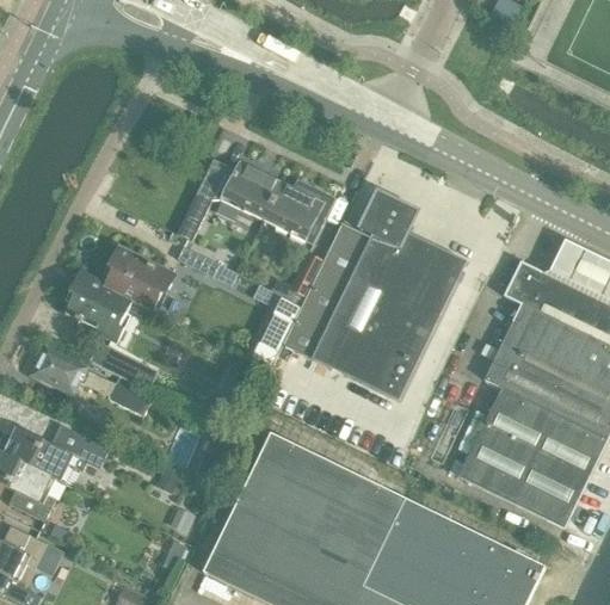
[(263,218),(282,179),(239,159),(235,167),(214,156),(176,230),(191,239),(211,197),(220,197),(263,218)]
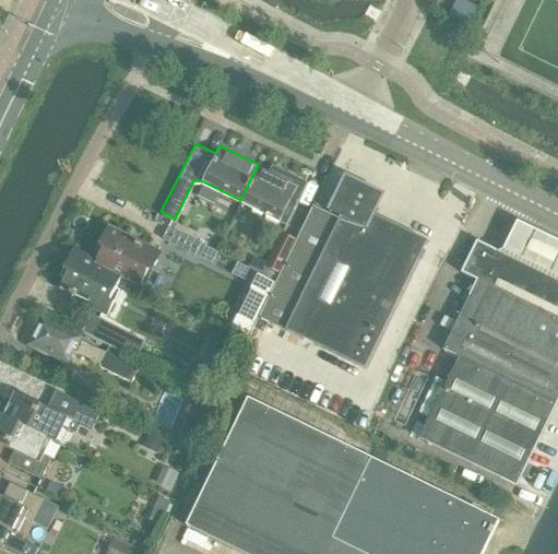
[(268,169),(258,164),(240,200),(280,220),(280,219),(285,221),(306,178),(271,162),(268,169)]
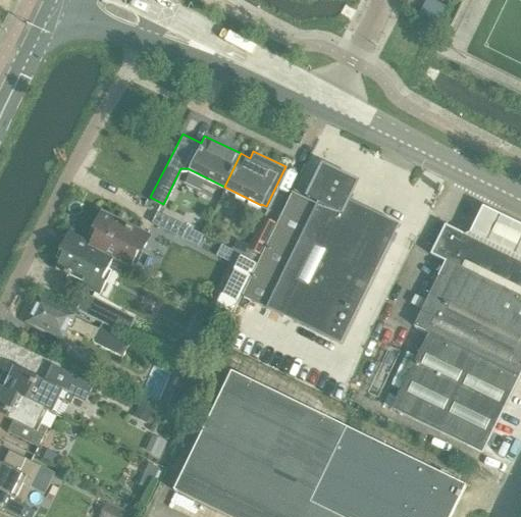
[(398,221),(347,196),(356,178),(322,162),(306,194),(317,199),(315,202),(291,190),(275,220),(260,252),(241,293),(340,340),(398,221)]
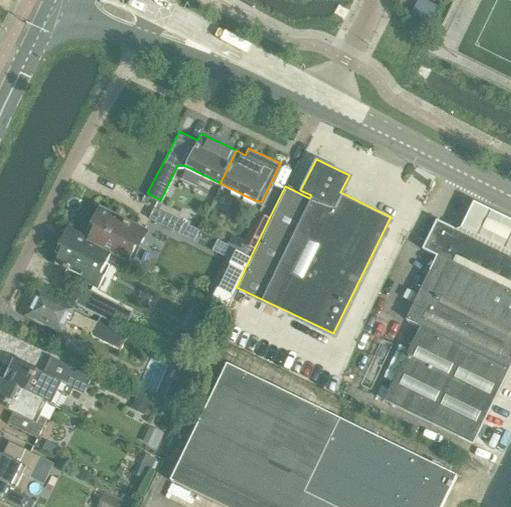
[(510,217),(472,198),(459,224),(510,249),(510,217)]
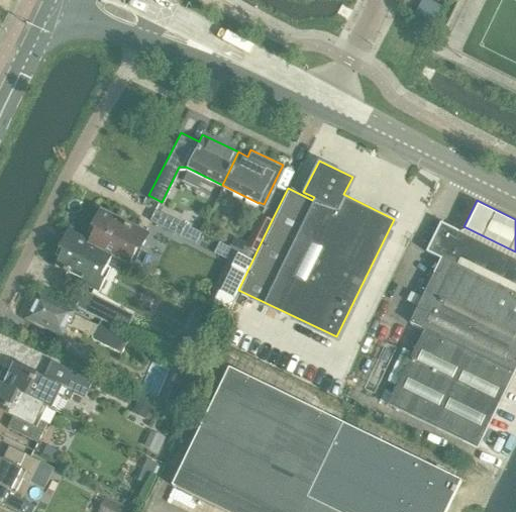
[(155,207),(149,218),(180,233),(185,222),(155,207)]
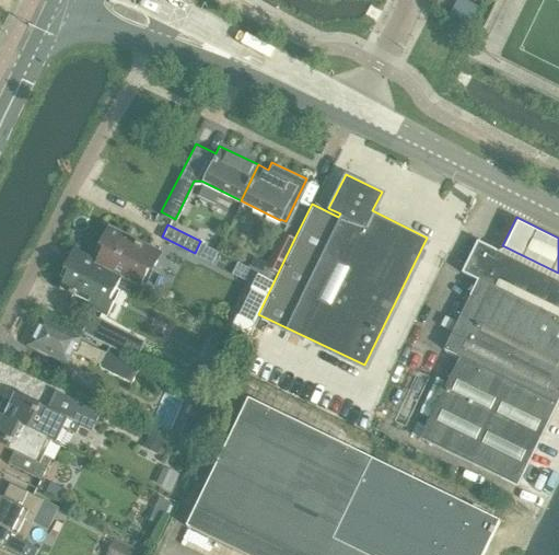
[(140,284),(156,250),(111,228),(95,259),(94,261),(121,274),(140,284)]
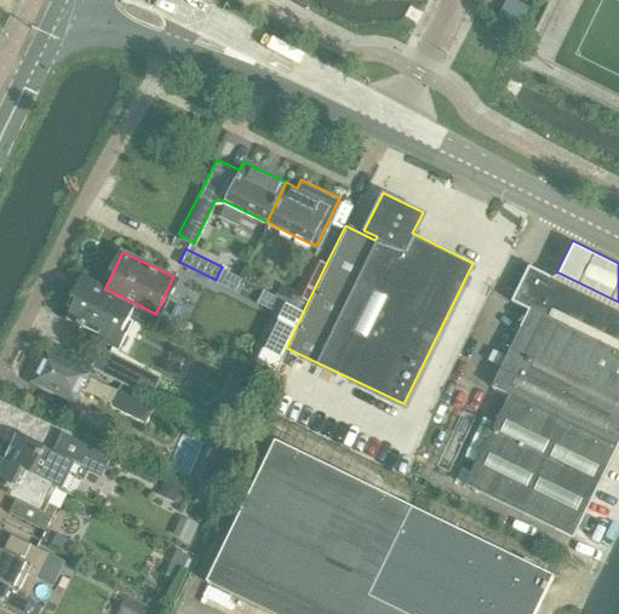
[(309,299),(327,262),(313,256),(294,292),(309,299)]
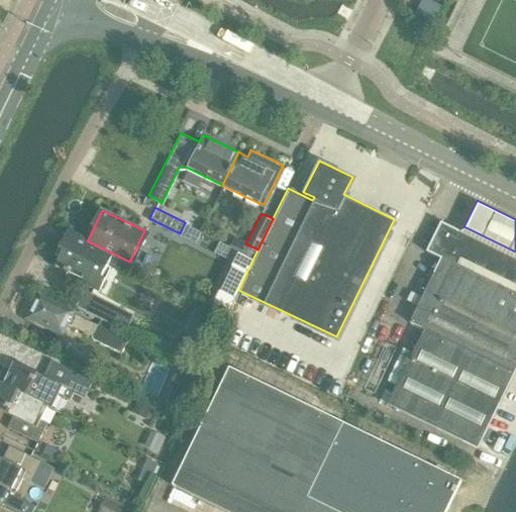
[(423,327),(387,402),(477,445),(515,366),(515,254),(440,218),(425,248),(439,257),(408,319),(423,327)]
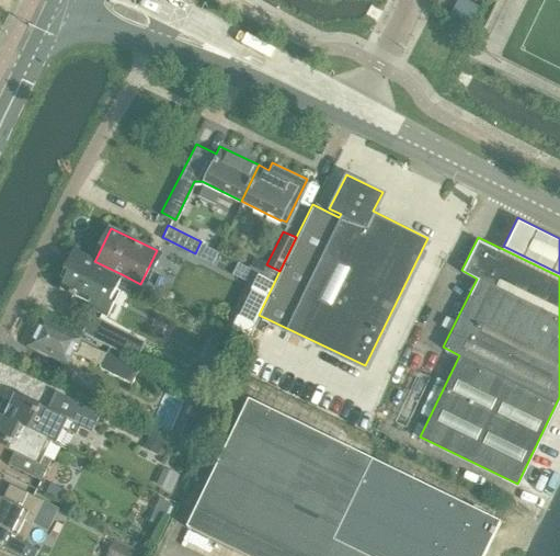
[(104,307),(122,274),(94,261),(95,260),(76,251),(59,284),(104,307)]
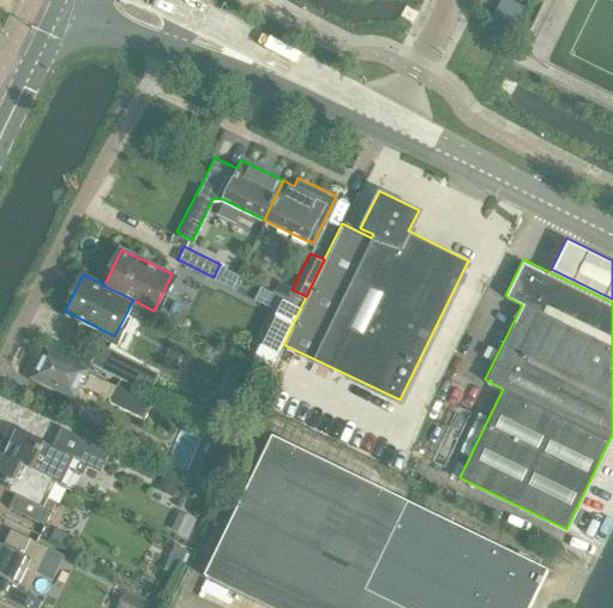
[(276,293),(246,354),(270,365),(278,348),(300,305),(286,298),(276,293)]
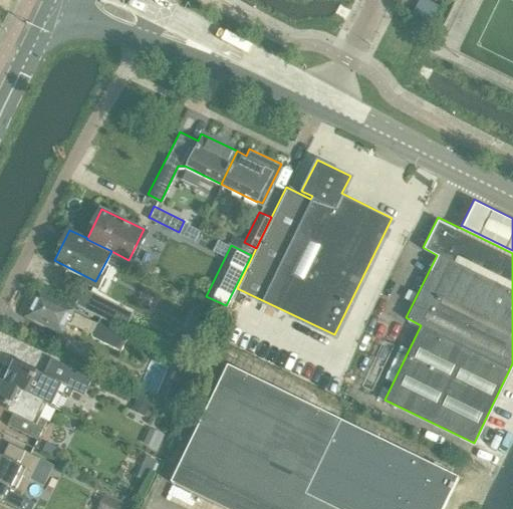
[(112,320),(112,319),(120,304),(82,286),(75,301),(100,313),(99,314),(112,320)]
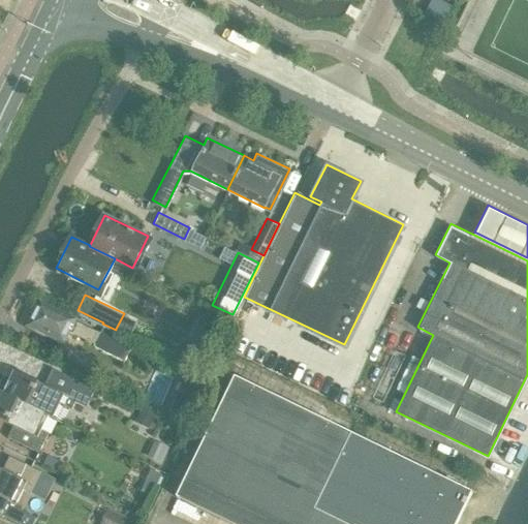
[(91,339),(95,328),(39,301),(29,321),(62,338),(67,328),(91,339)]
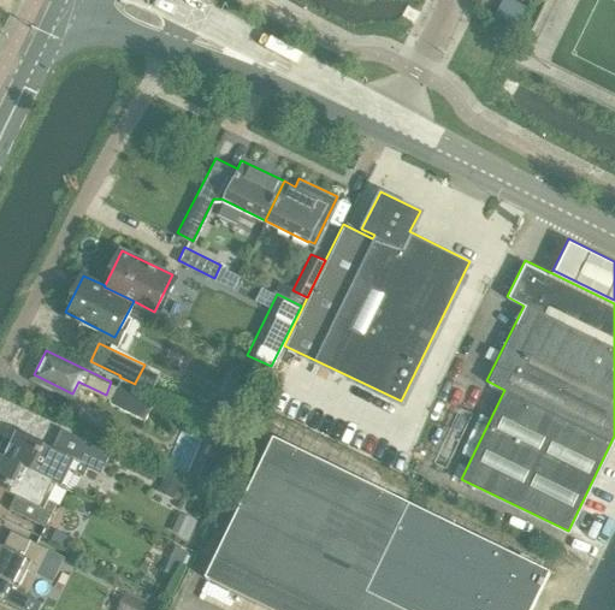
[(135,384),(119,377),(110,397),(145,414),(155,392),(135,383),(135,384)]
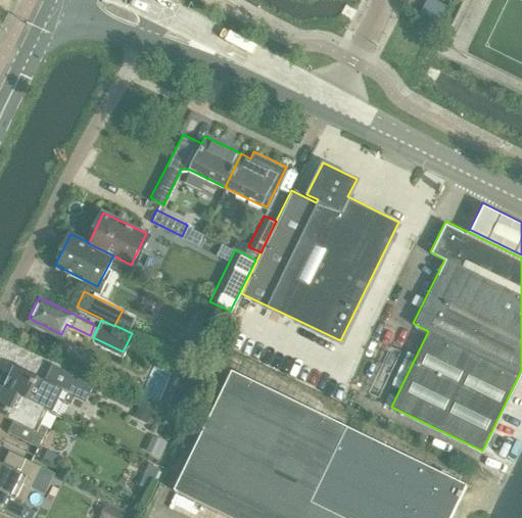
[(93,381),(51,361),(43,377),(16,365),(6,385),(6,386),(47,407),(47,408),(56,412),(63,396),(70,401),(74,393),(84,399),(93,381)]
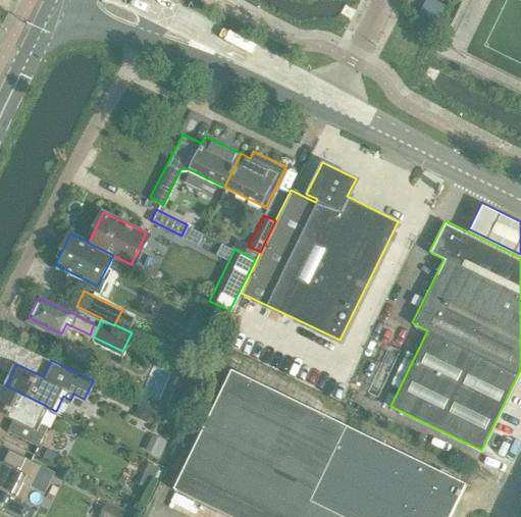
[(447,516),(465,482),(230,368),(172,487),(232,516),(447,516)]
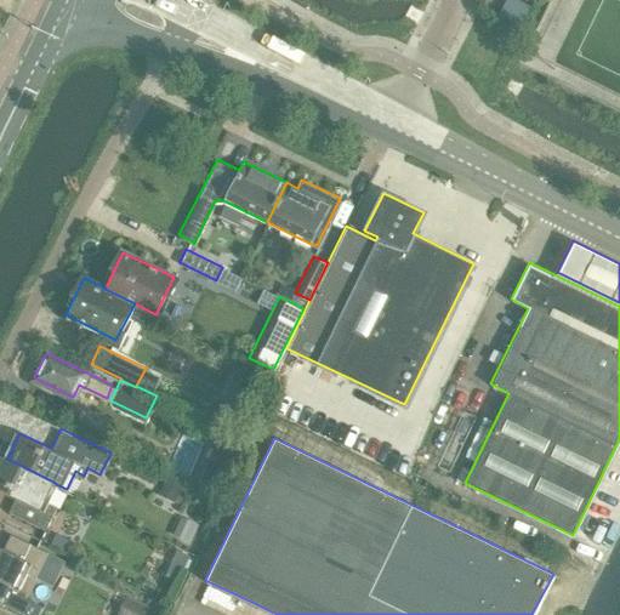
[(45,528),(56,505),(47,500),(56,484),(56,483),(7,459),(7,457),(0,453),(0,488),(15,495),(7,508),(45,528)]
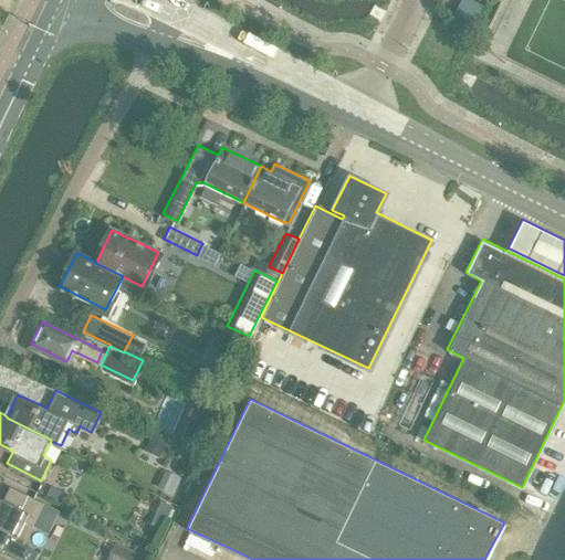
[(189,415),(178,437),(200,448),(210,425),(189,415)]
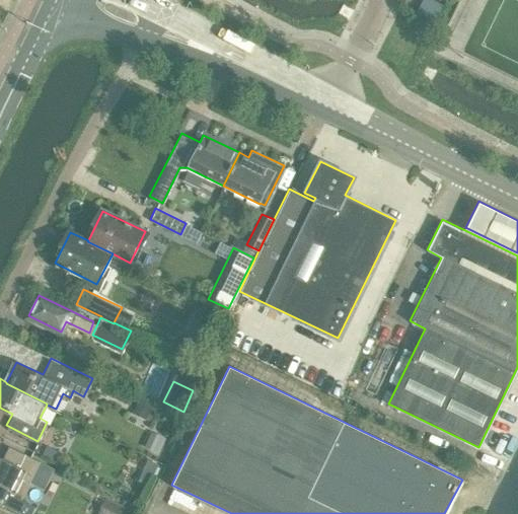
[(138,395),(131,411),(144,417),(151,401),(138,395)]
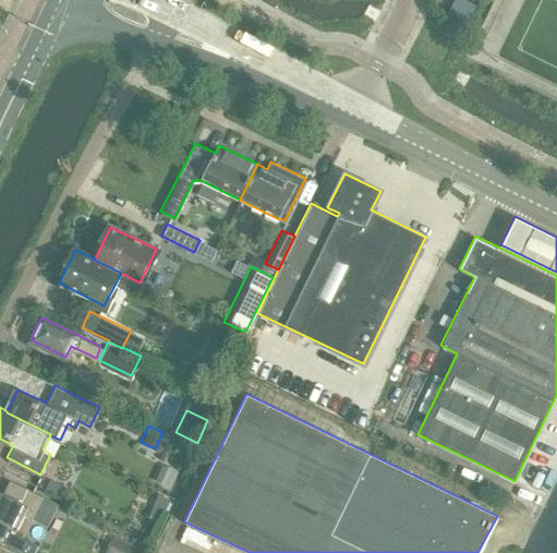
[(45,487),(58,493),(63,484),(49,477),(45,487)]
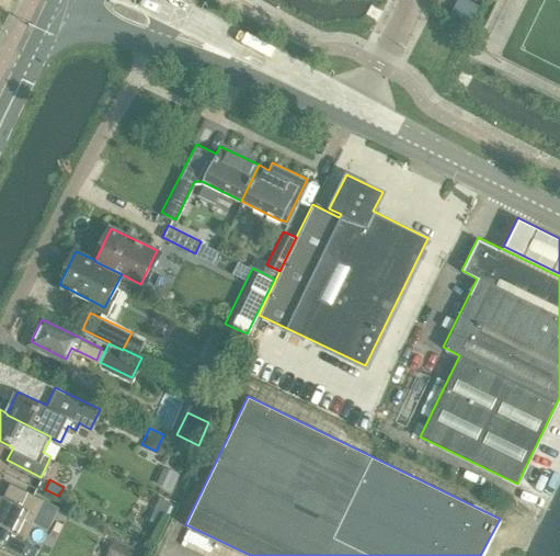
[(0,542),(15,549),(21,539),(23,534),(11,528),(18,513),(30,520),(41,497),(8,480),(1,495),(0,494),(0,542)]
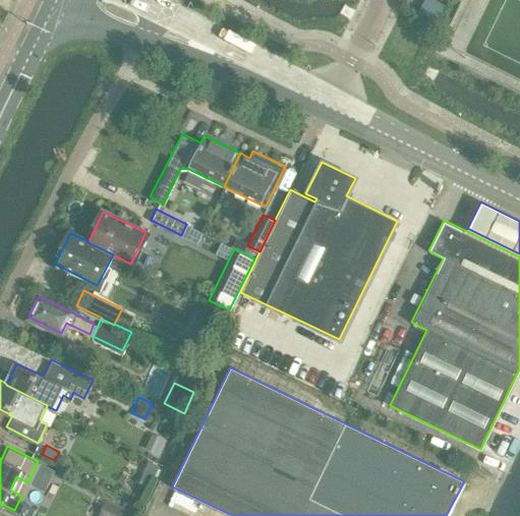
[(148,458),(145,465),(146,470),(154,473),(159,463),(148,458)]
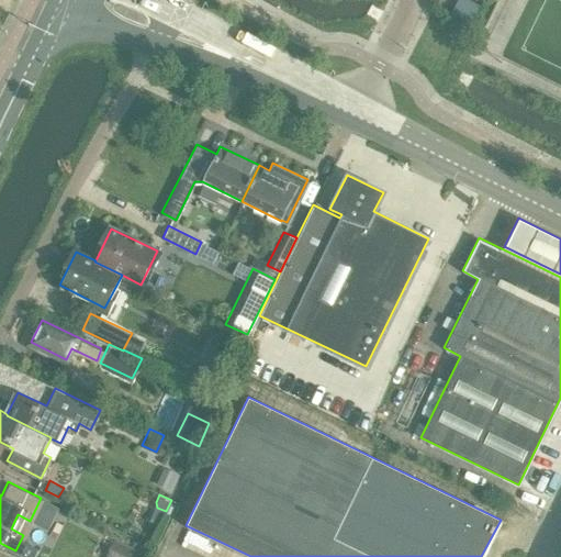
[(132,556),(135,549),(136,548),(113,538),(104,556),(132,556)]
